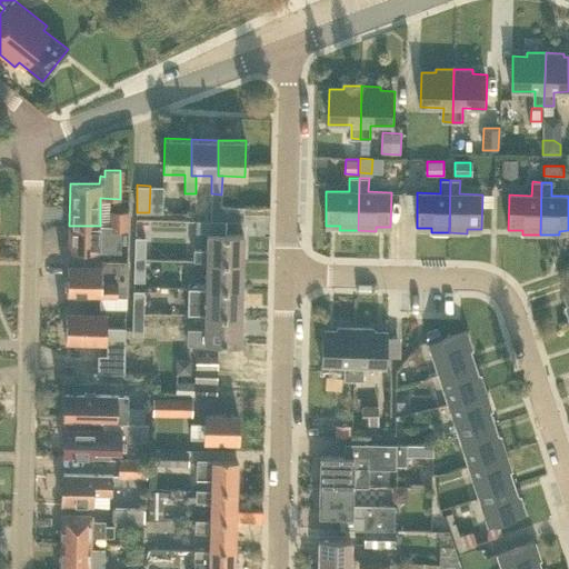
[(150,186),(149,212),(162,212),(162,206),(163,186),(150,186)]
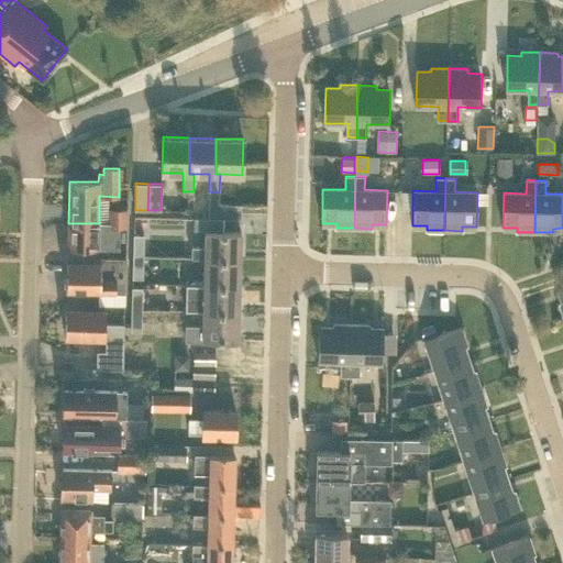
[(209,191),(208,218),(241,218),(241,205),(219,203),(219,192),(209,191)]
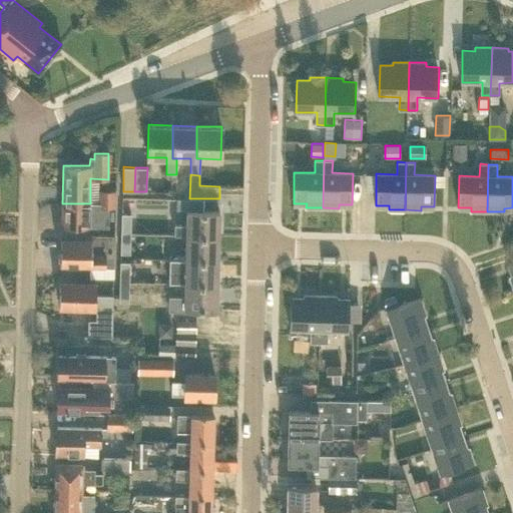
[(114,206),(115,190),(99,190),(98,202),(90,202),(90,203),(62,203),(61,226),(89,226),(108,226),(108,206),(114,206)]
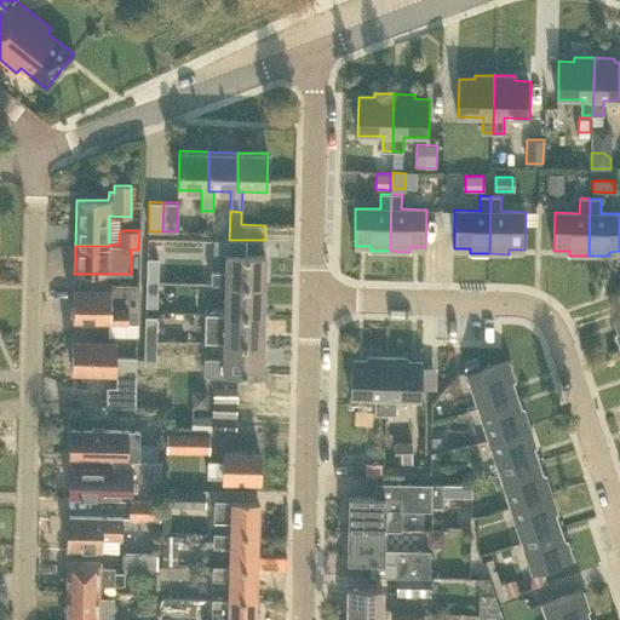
[(227,254),(225,271),(211,271),(211,283),(225,285),(264,285),(265,256),(246,254),(246,241),(213,240),(212,253),(227,254)]
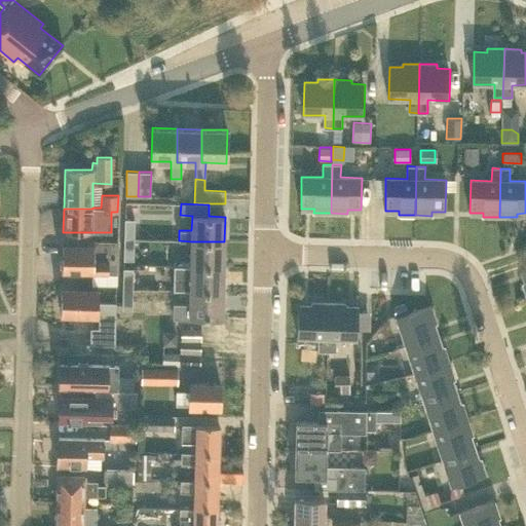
[(124,239),(134,239),(135,219),(124,219),(124,239)]
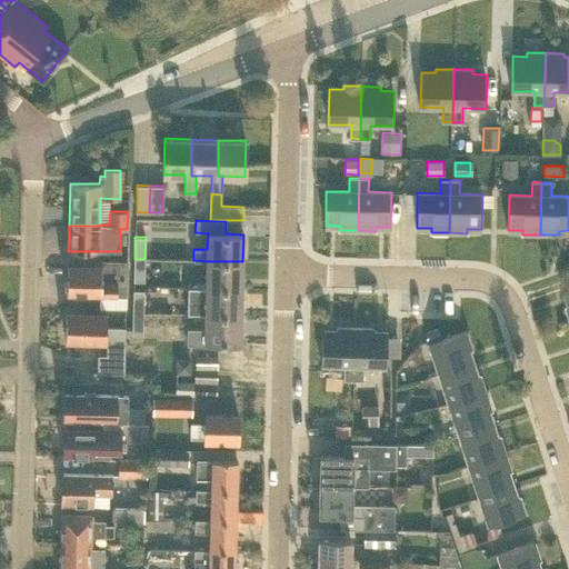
[(133,281),(145,281),(145,259),(135,259),(133,281)]
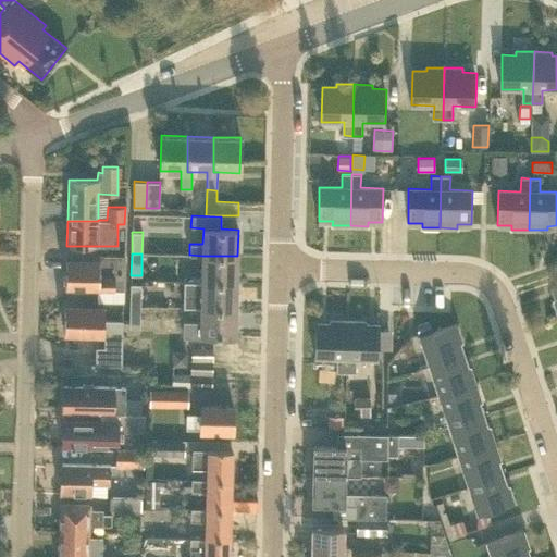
[(63,283),(65,285),(65,288),(123,291),(124,256),(99,255),(99,261),(93,261),(66,260),(66,273),(64,275),(63,283)]
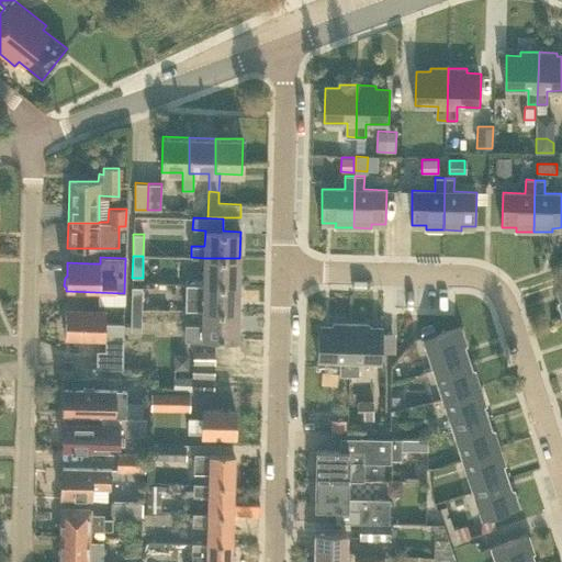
[(204,258),(203,284),(238,284),(239,258),(204,258)]
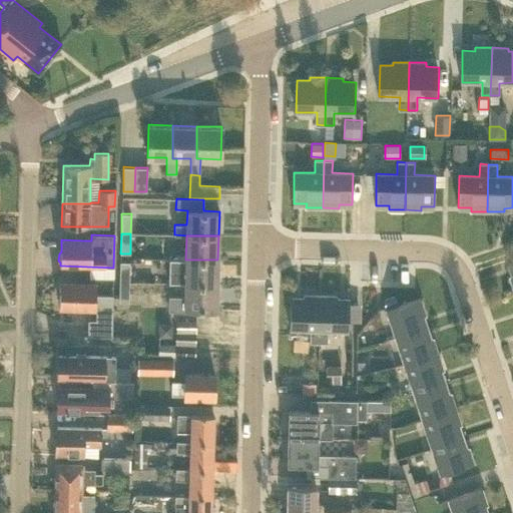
[(185,260),(185,283),(217,284),(217,260),(185,260)]
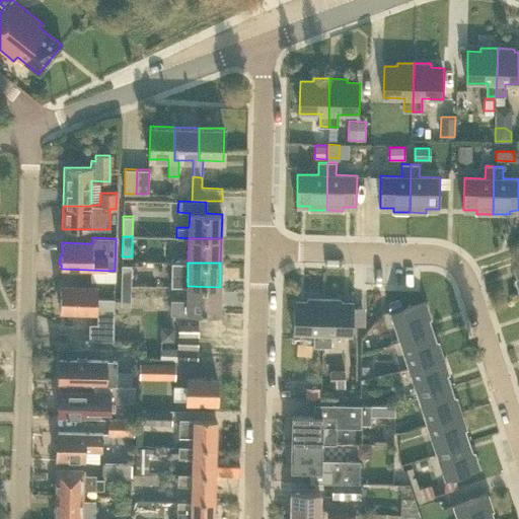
[(121,285),(131,285),(132,265),(122,265),(121,285)]
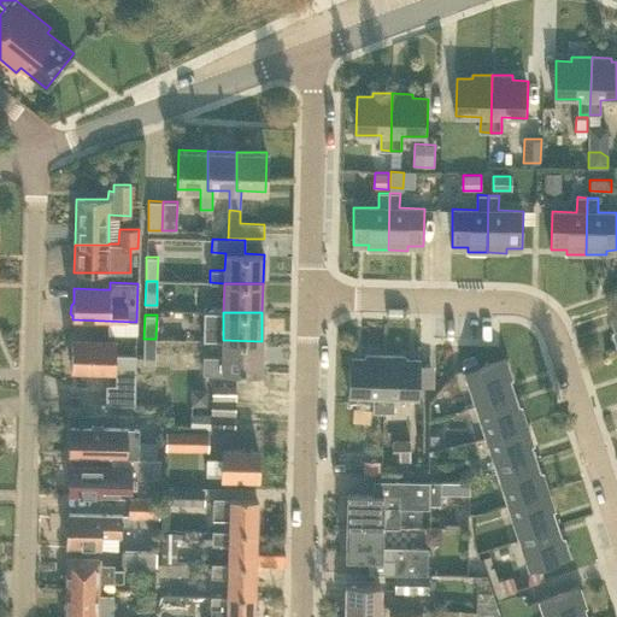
[(154,363),(156,339),(144,339),(144,363),(154,363)]
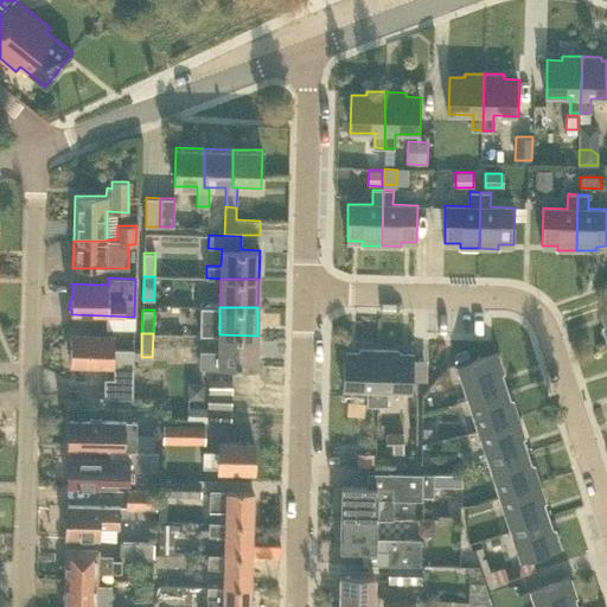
[(114,336),(71,334),(70,365),(114,366),(114,378),(104,378),(104,397),(133,397),(134,334),(129,334),(128,349),(114,349),(114,336)]
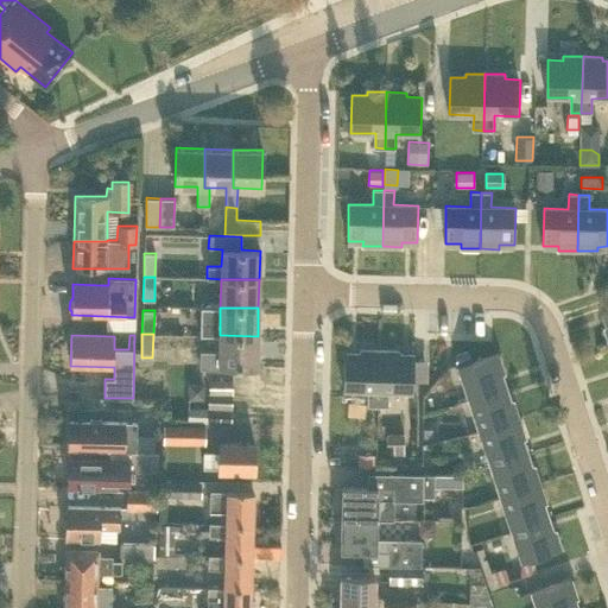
[(257,366),(258,336),(220,335),(219,365),(257,366)]
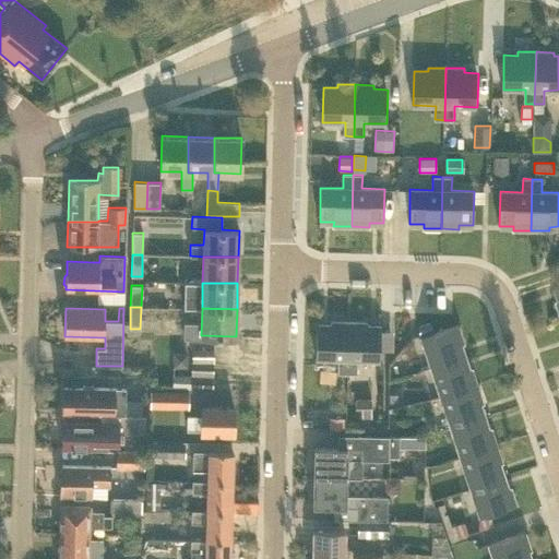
[(331,325),(317,324),(317,359),(339,359),(339,373),(347,373),(349,321),(331,321),(331,325)]
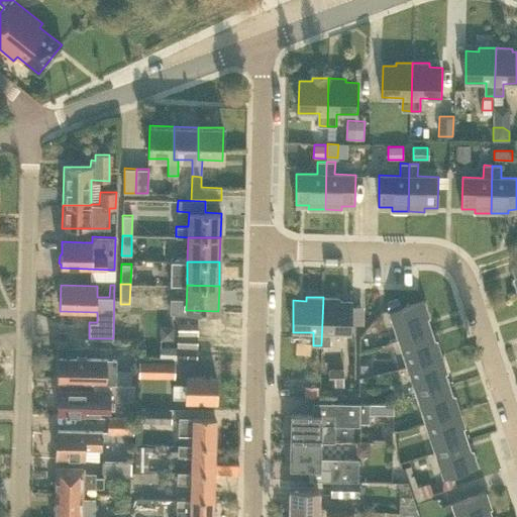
[(330,345),(330,333),(351,333),(352,302),(339,302),(339,298),(323,297),(321,345),(330,345)]
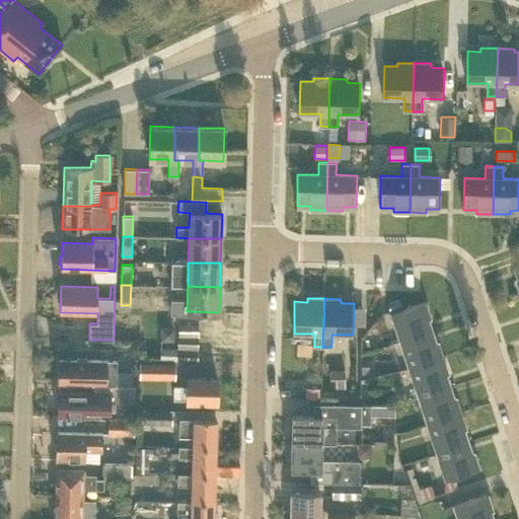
[(398,298),(387,302),(390,311),(401,307),(398,298)]
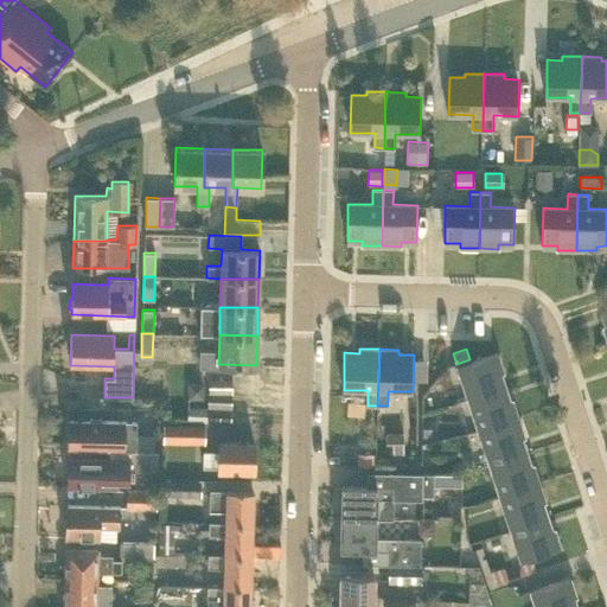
[(503,372),(497,353),(458,366),(468,400),(505,387),(500,374),(503,372)]
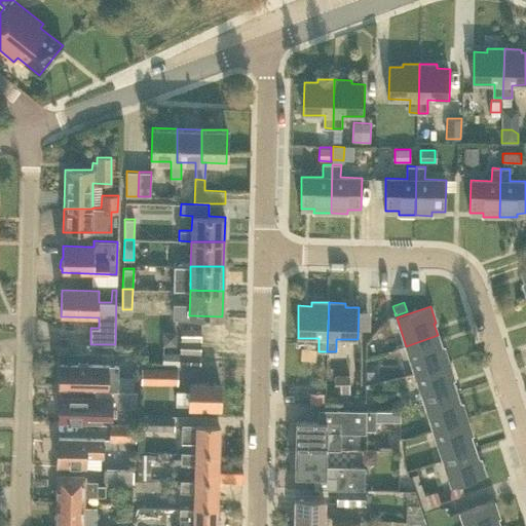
[(137,334),(137,322),(124,321),(124,333),(137,334)]
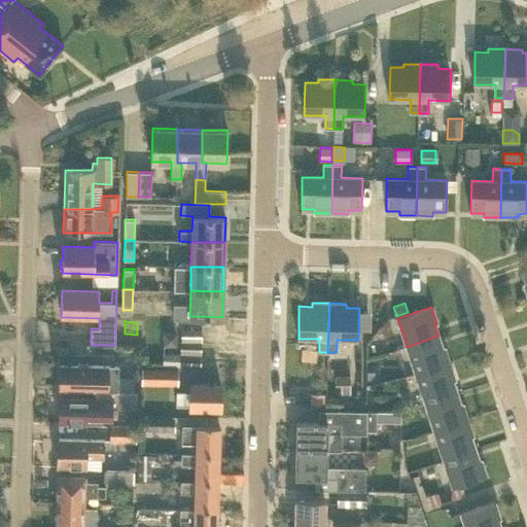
[(181,341),(201,341),(202,328),(181,328),(181,341)]
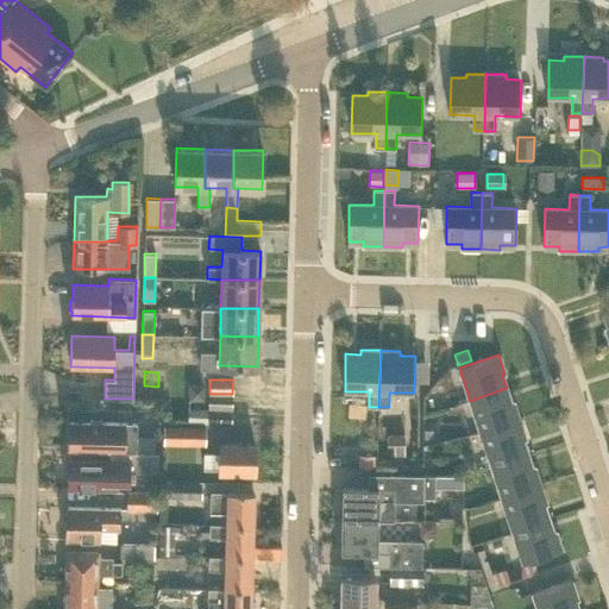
[(189,384),(189,400),(205,400),(205,384),(189,384)]
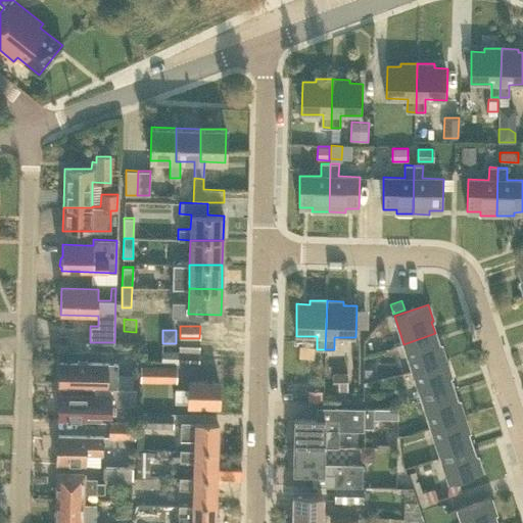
[(446,361),(441,344),(439,345),(435,333),(403,344),(413,372),(446,361)]
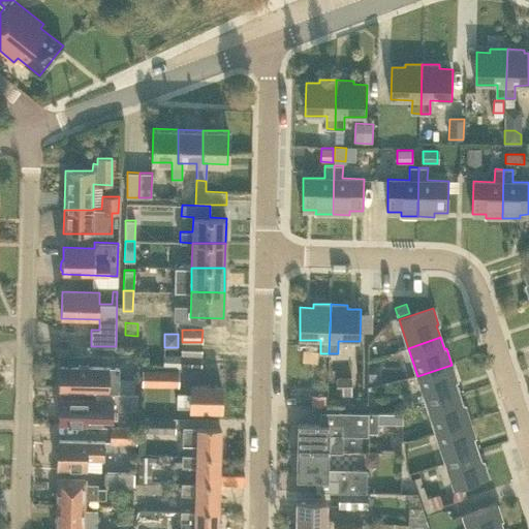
[(181,367),(201,368),(201,342),(182,342),(181,367)]
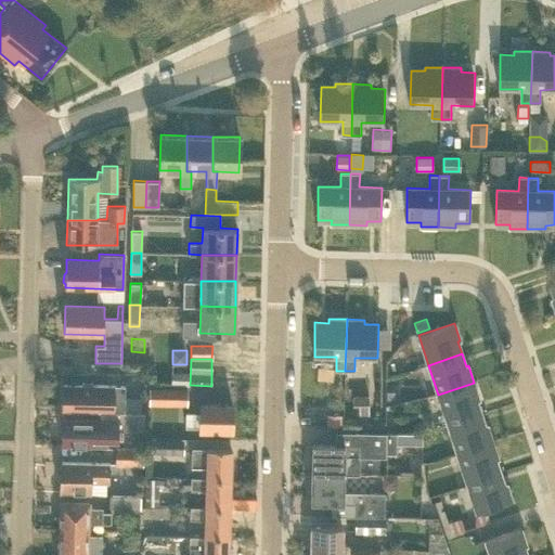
[(97,385),(92,385),(92,382),(82,382),(82,385),(63,384),(63,410),(103,411),(103,412),(124,412),(125,386),(97,385)]
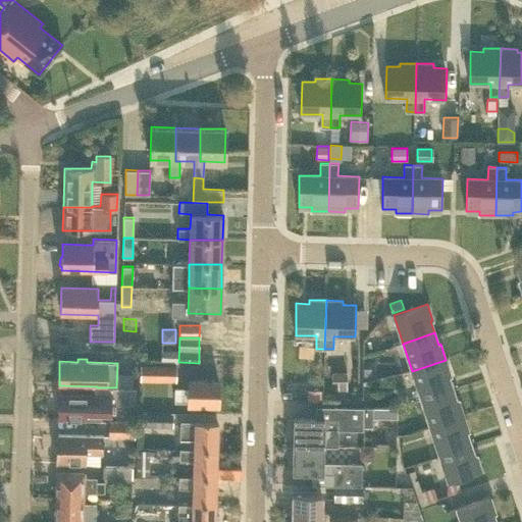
[(453,388),(449,376),(451,376),(446,360),(412,371),(421,399),(453,388)]
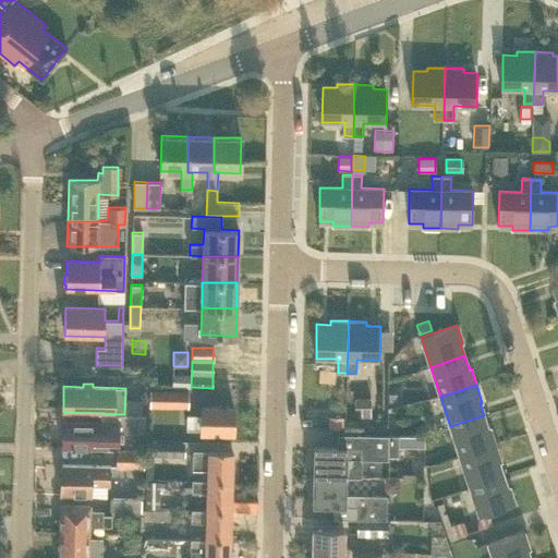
[(149,390),(149,407),(186,407),(187,390),(149,390)]
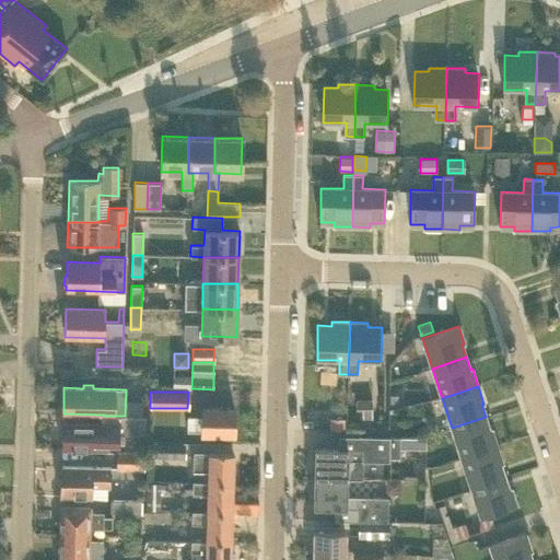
[(373,399),(357,399),(357,409),(373,409),(373,399)]
